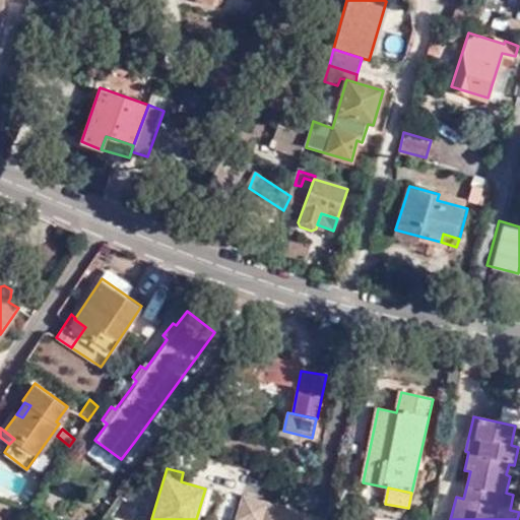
[(269,503),(242,495),(234,519),(308,519),(267,508),(269,503)]
